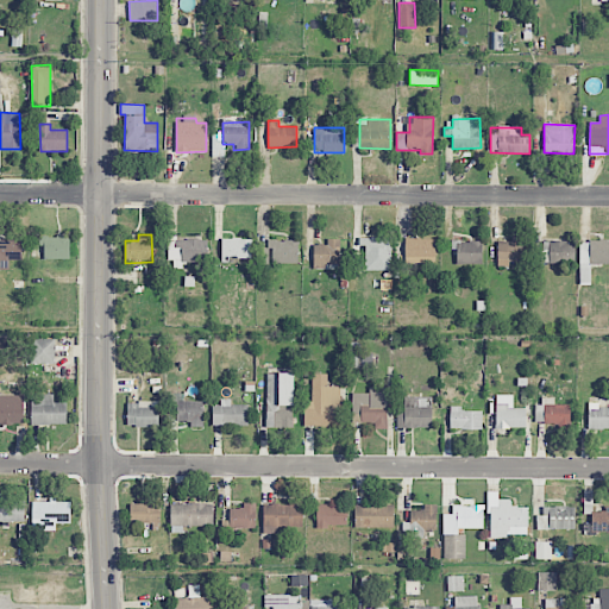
[(69,236),(39,236),(39,246),(44,246),(44,258),(69,259),(69,236)]
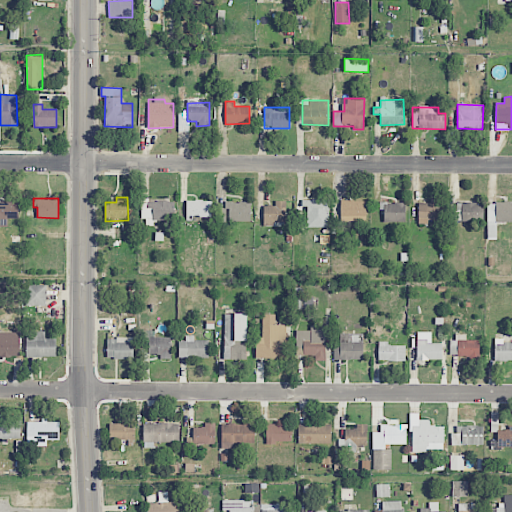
[(418,203),(418,224),(429,224),(429,220),(440,219),(440,198),(429,199),(429,202),(418,203)]
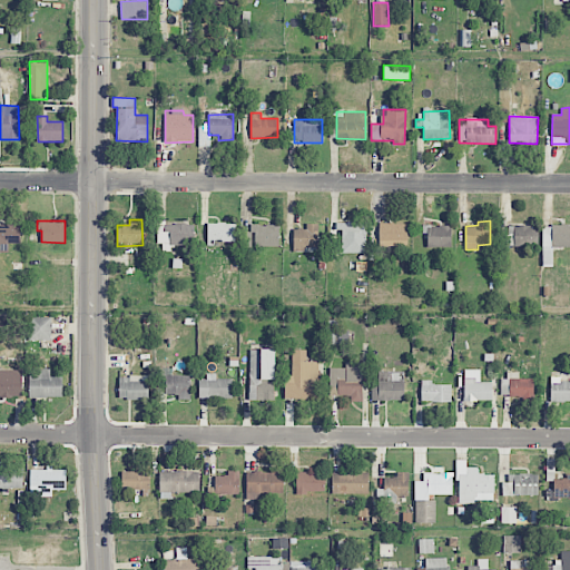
[(340,243),(365,243),(365,222),(340,222),(340,243)]
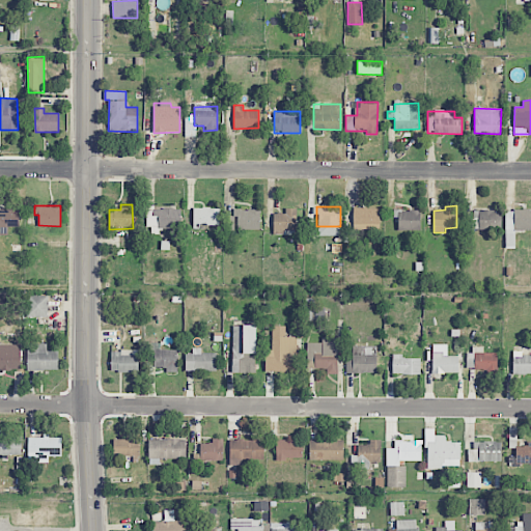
[(219,225),(219,207),(193,207),(193,226),(219,225)]
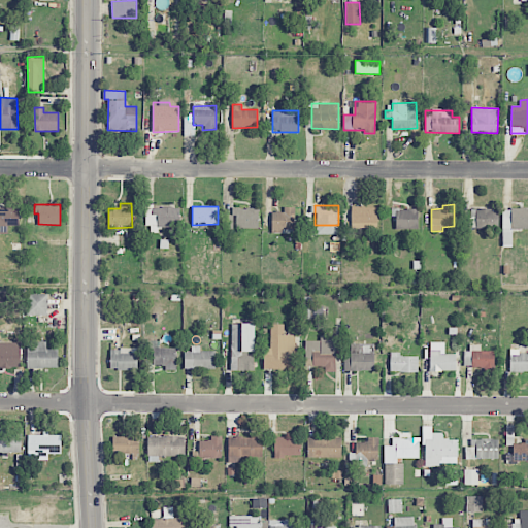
[(377,228),(377,206),(352,206),(351,228),(377,228)]
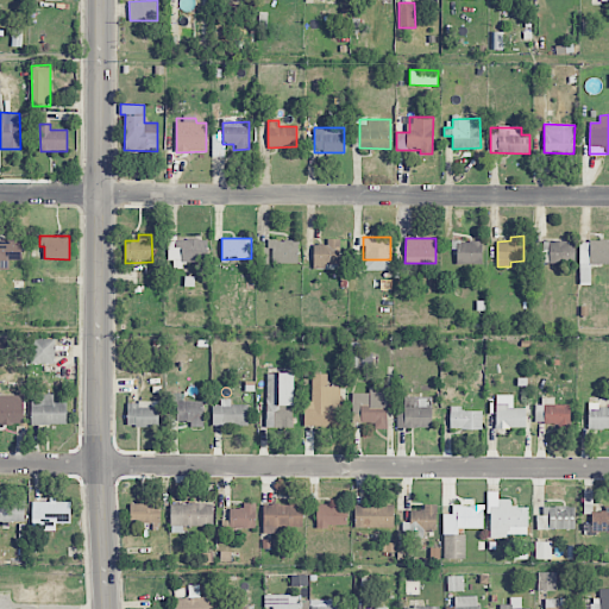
[(23,261),(22,239),(0,239),(0,269),(10,270),(10,261),(23,261)]
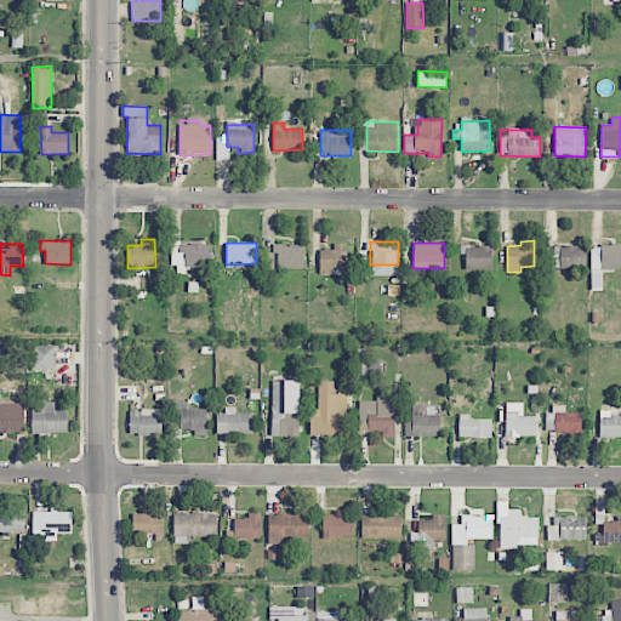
[(172,245),(174,273),(187,273),(186,267),(210,267),(210,244),(172,245)]
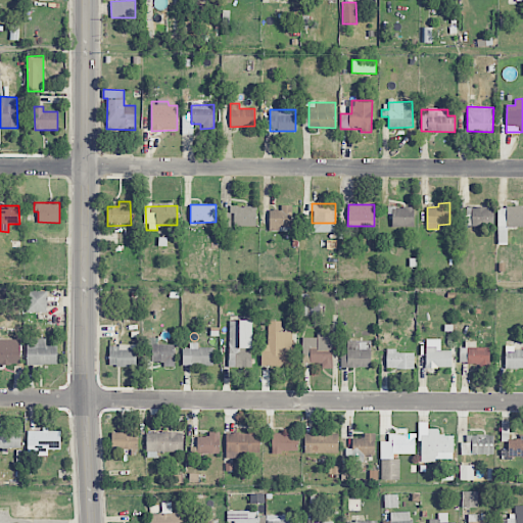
[(233,227),(256,226),(256,205),(230,206),(230,212),(221,212),(222,227),(233,227)]
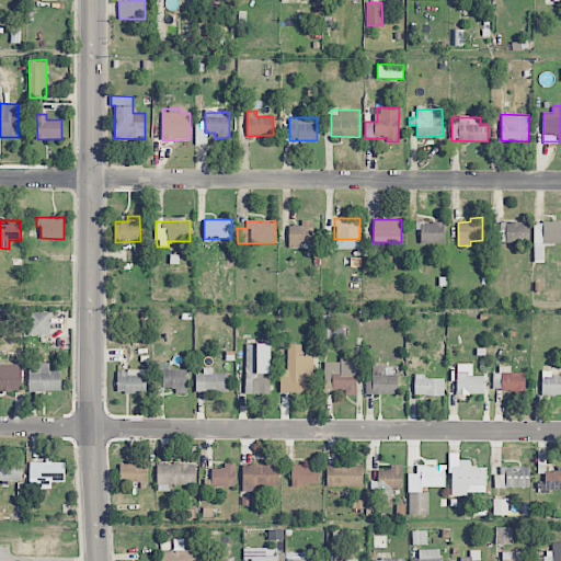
[(289,225),(289,248),(299,248),(299,244),(313,244),(312,220),(301,220),(301,225),(289,225)]
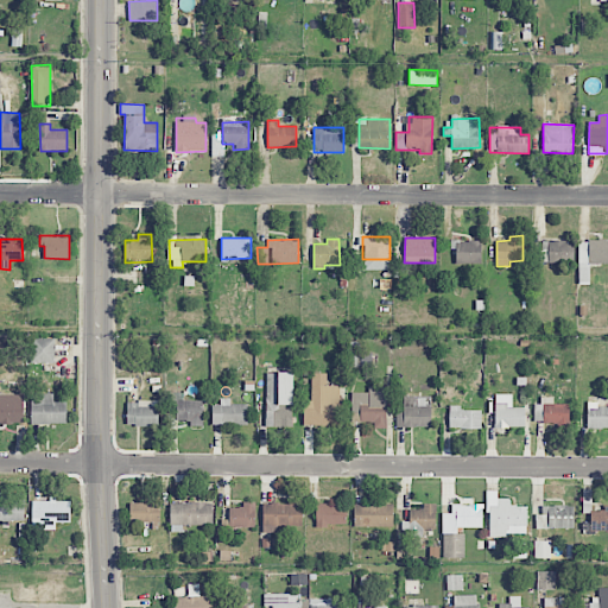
[(481,240),(454,241),(454,263),(481,263),(481,240)]
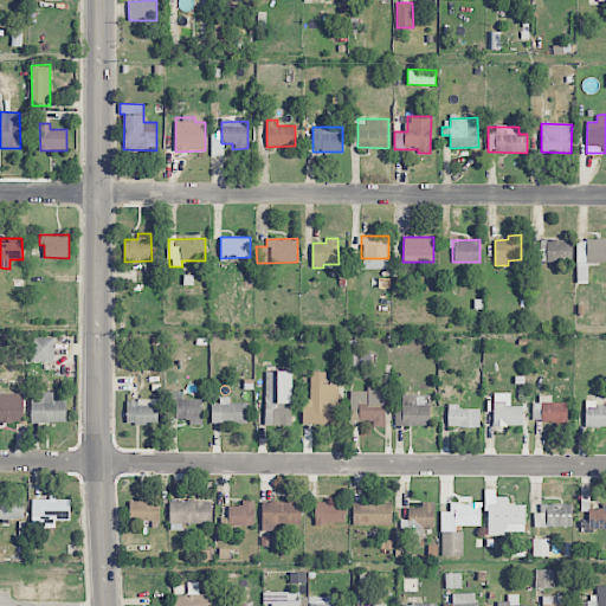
[(572,262),(572,239),(539,239),(539,262),(572,262)]
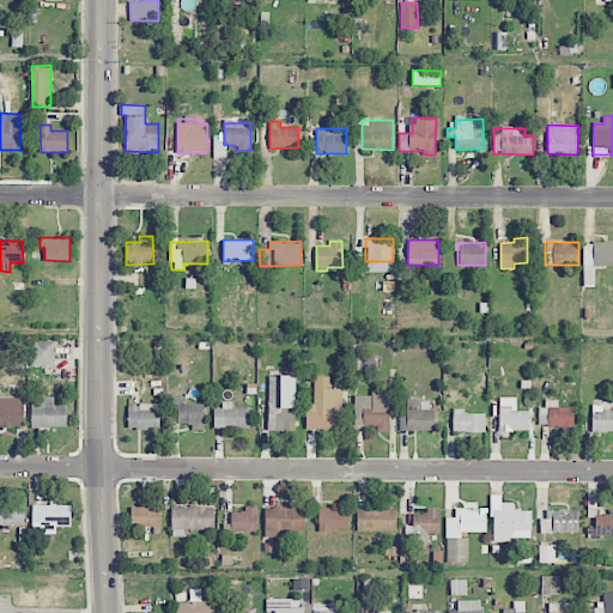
[(612,242),(583,242),(583,286),(595,286),(595,265),(612,263),(612,242)]
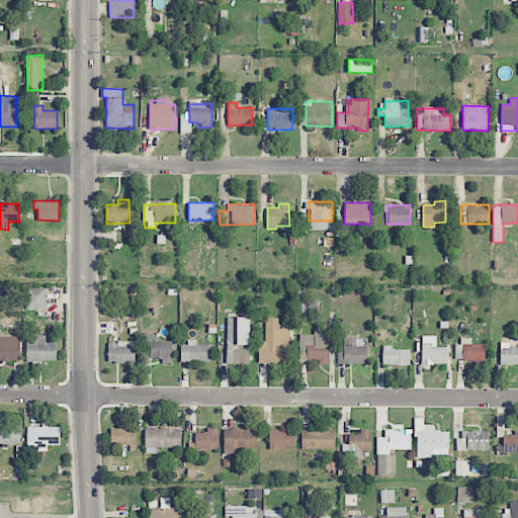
[(47,309),(47,288),(27,287),(26,309),(47,309)]
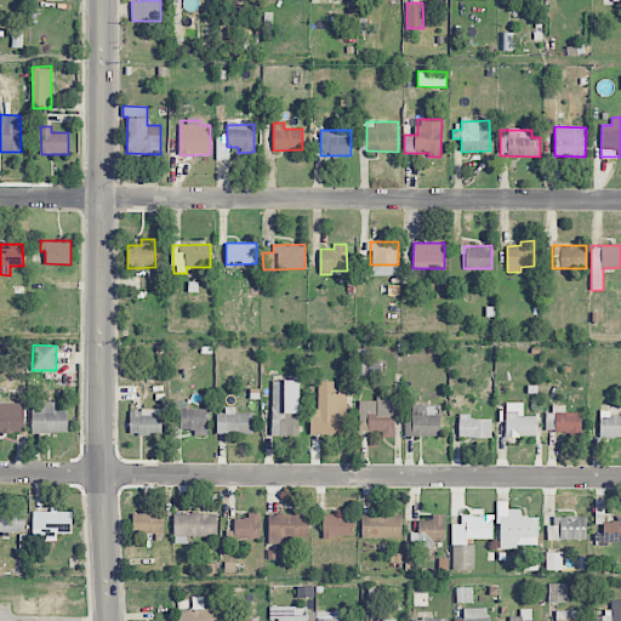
[(300,381),(273,380),(271,436),(298,437),(300,381)]
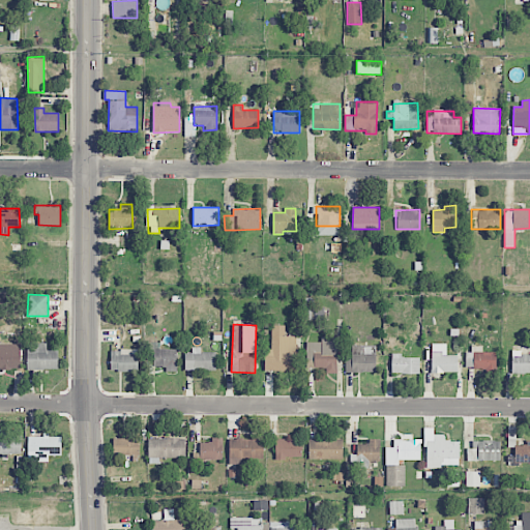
[(264,371),(296,372),(296,335),(285,335),(285,325),(271,325),(271,349),(265,349),(264,371)]
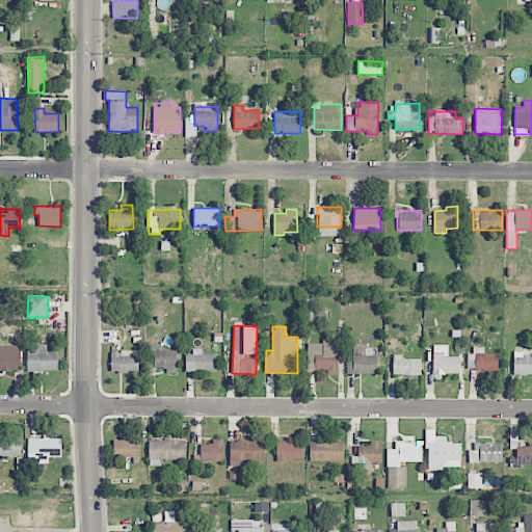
[(338,375),(337,338),(322,338),(323,343),(308,344),(308,369),(325,368),(325,375),(338,375)]
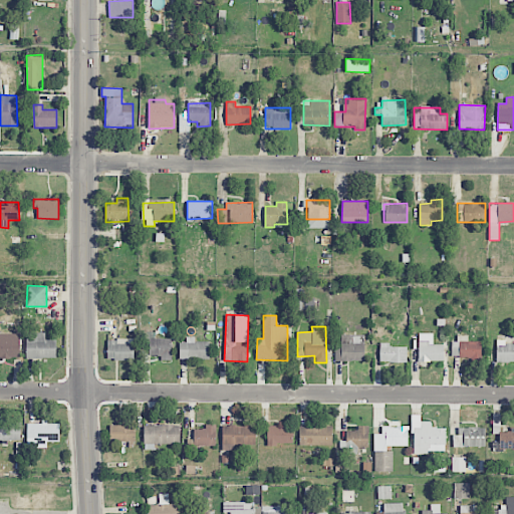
[(172,359),(171,338),(155,338),(155,331),(148,332),(149,355),(160,354),(160,360),(172,359)]
